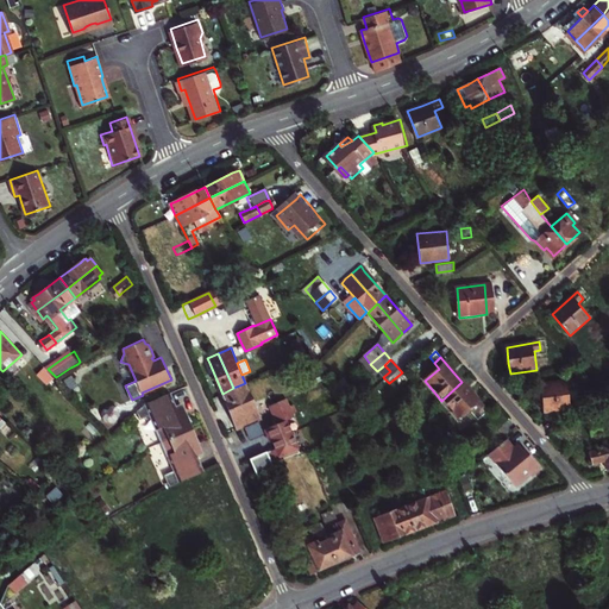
[(384,365),(377,371),(383,377),(390,371),(384,365)]
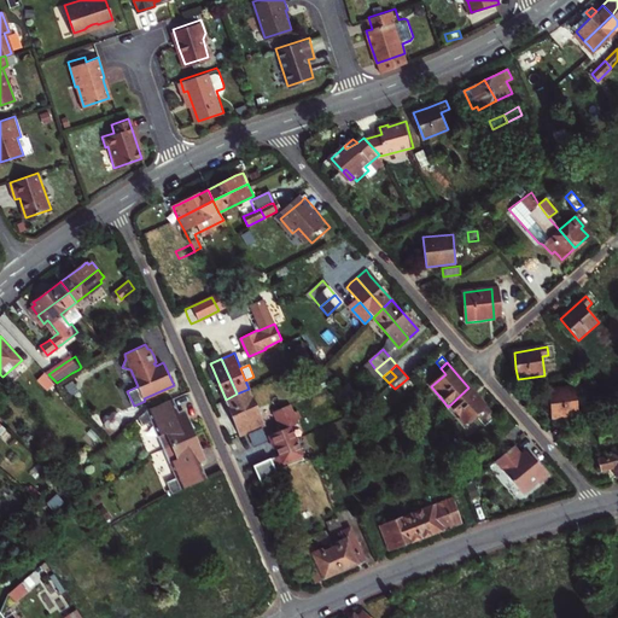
[(54,382),(48,375),(41,382),(48,389),(54,382)]
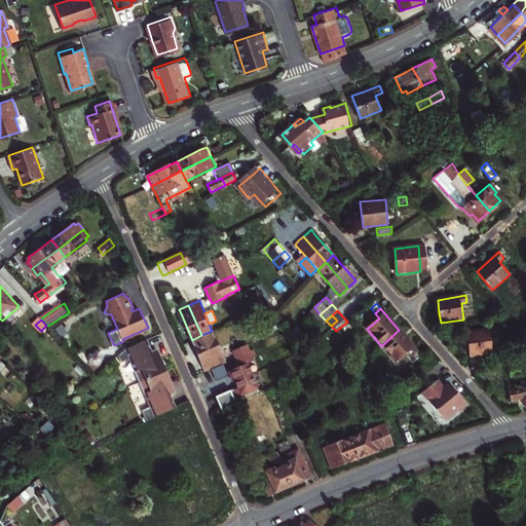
[(494,328),(494,327),(465,331),(467,344),(468,354),(503,349),(500,327),(494,328)]
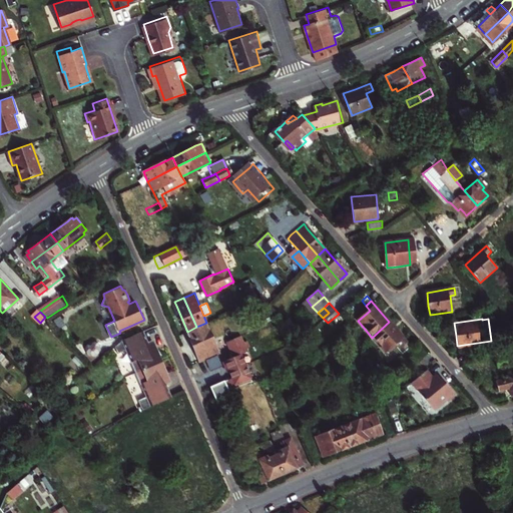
[(399,345),(403,349),(408,344),(400,334),(389,322),(372,338),(387,355),(399,345)]
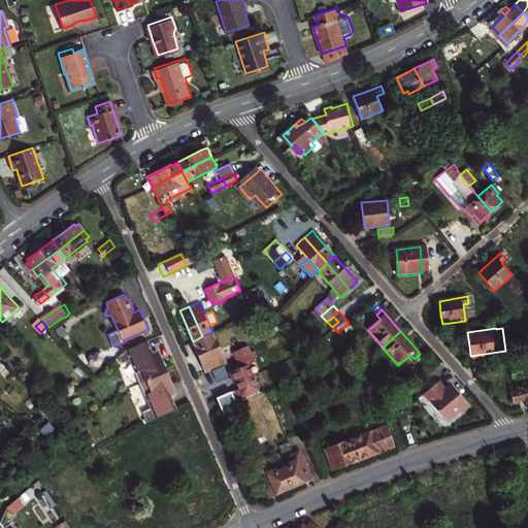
[(202,336),(216,367),(224,364),(225,363),(212,332),(202,336)]
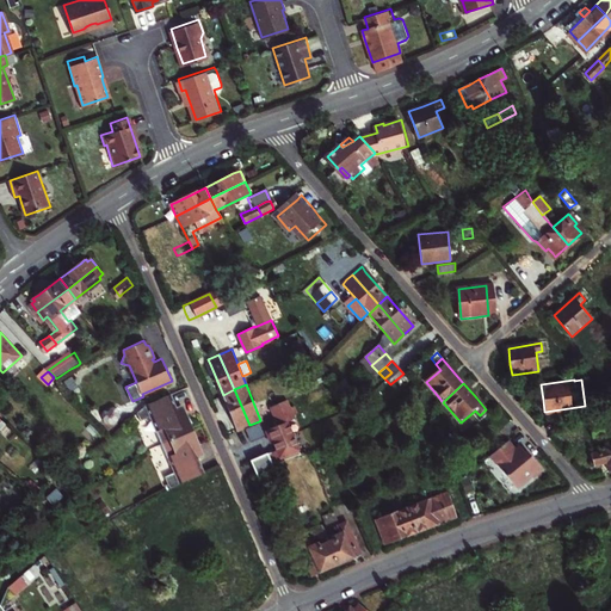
[(250,425),(234,389),(223,395),(236,425),(238,430),(245,427),(250,425)]
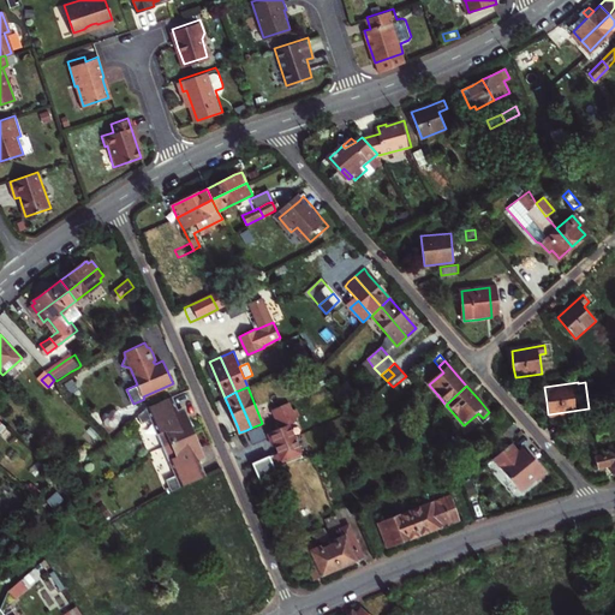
[(149,406),(147,407),(137,412),(141,422),(151,418),(163,446),(193,433),(187,419),(183,407),(178,410),(174,402),(172,395),(171,396),(149,406)]
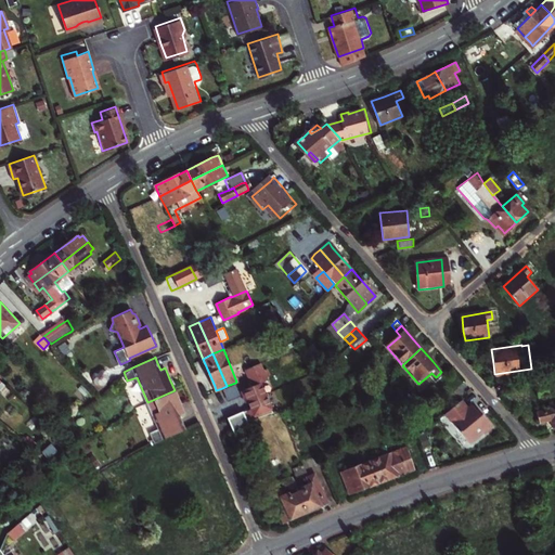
[(245,369),(249,377),(263,372),(260,363),(245,369)]
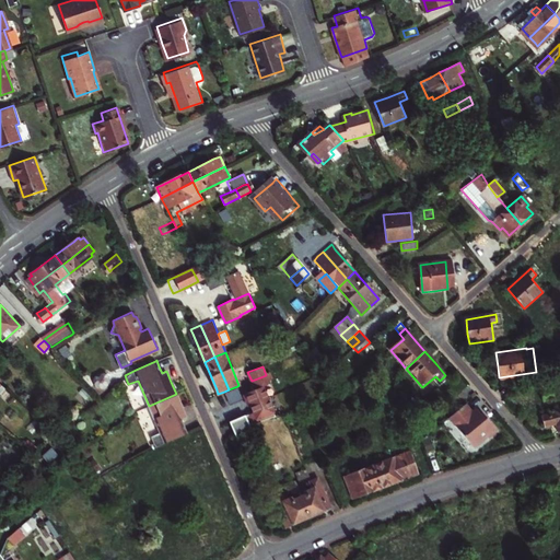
[(263,385),(270,383),(266,375),(252,381),(255,388),(243,393),(245,398),(247,398),(251,406),(254,411),(244,415),(248,426),(275,416),(263,385)]
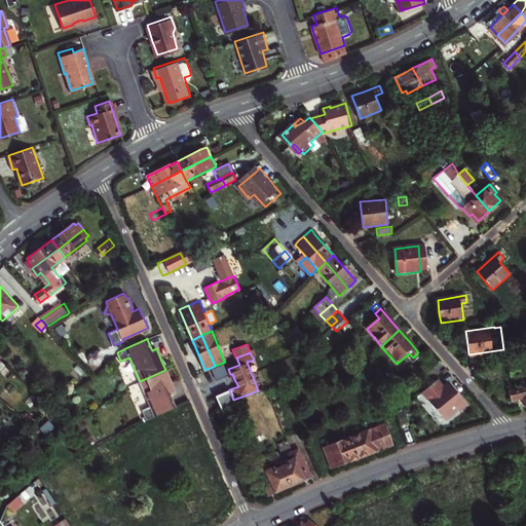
[(215,366),(211,368),(214,374),(216,379),(228,374),(223,363),(215,366)]
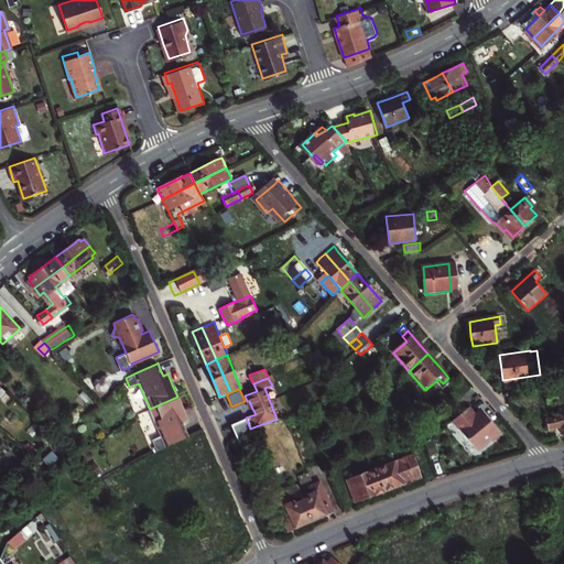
[(82,390),(76,400),(84,405),(90,394),(82,390)]
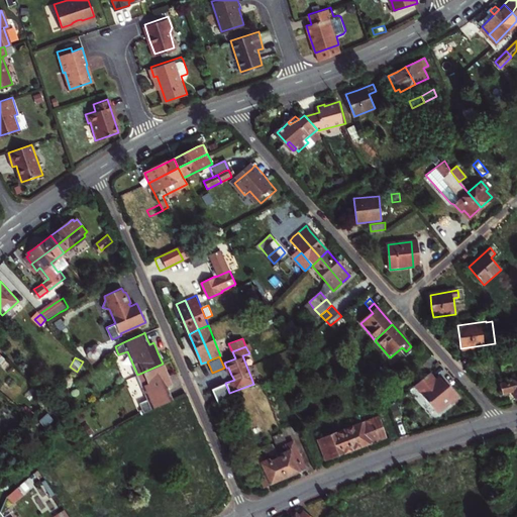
[(146,398),(138,402),(142,411),(151,408),(172,400),(167,387),(172,385),(167,374),(163,364),(137,375),(146,398)]
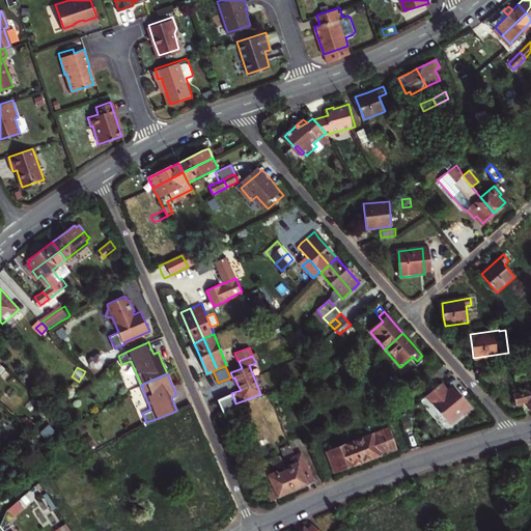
[(444,386),(426,399),(445,421),(457,412),(458,413),(467,406),(459,396),(458,397),(456,394),(453,390),(449,393),(444,386)]
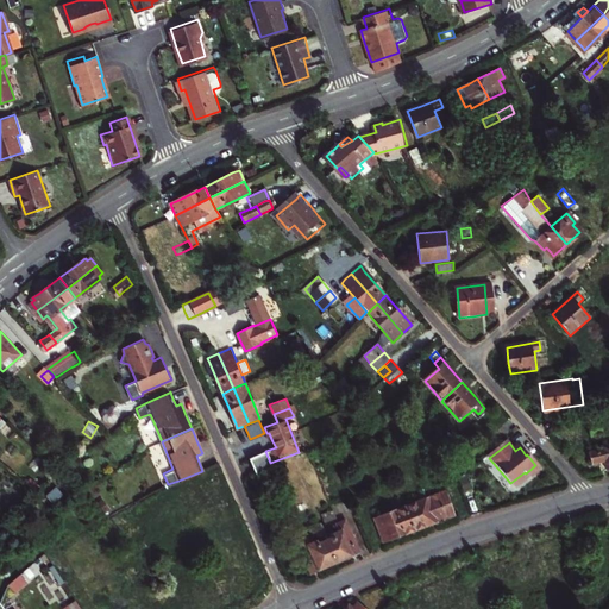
[(607,464),(608,473),(608,472),(608,446),(602,449),(603,452),(589,456),(591,468),(595,468),(600,466),(607,464)]
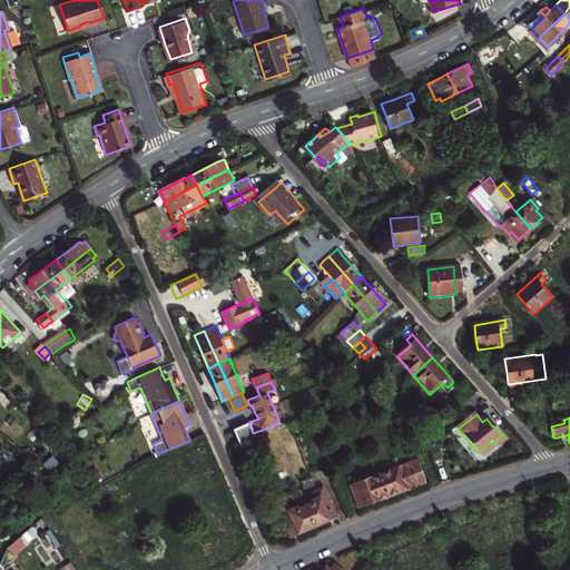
[(241,444),(255,438),(253,433),(248,422),(234,429),(241,444)]
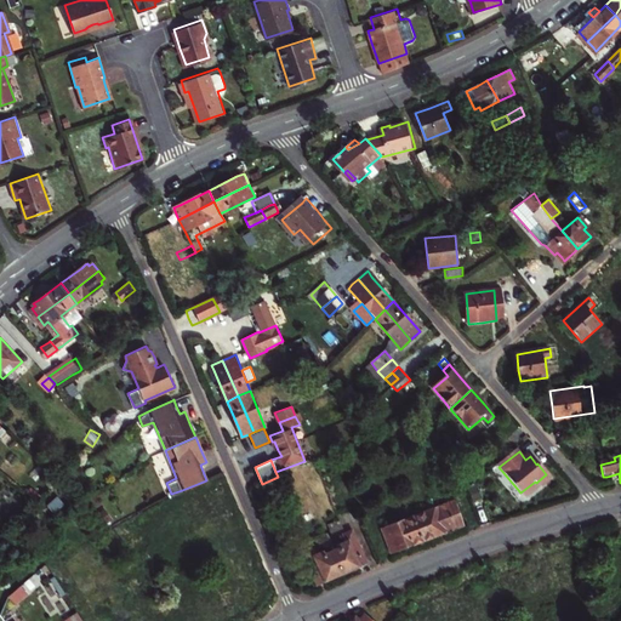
[(480,489),(473,491),(477,501),(484,499),(480,489)]
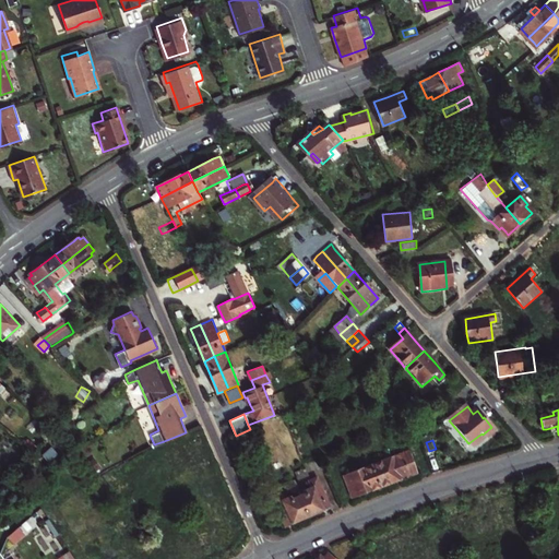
[(419,474),(415,464),(412,452),(373,467),(365,471),(369,480),(373,491),(388,486),(419,474)]
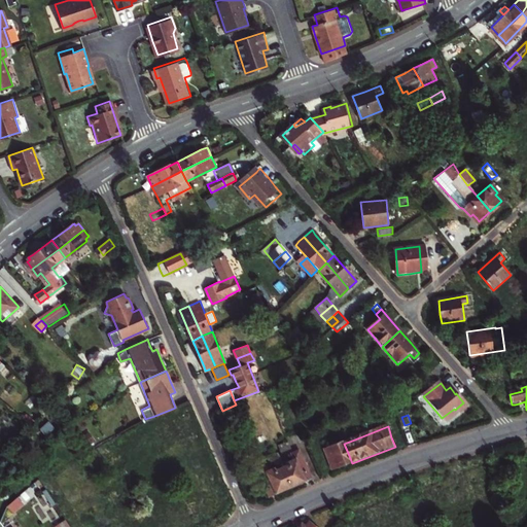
[(88,431),(82,436),(90,446),(95,441),(88,431)]
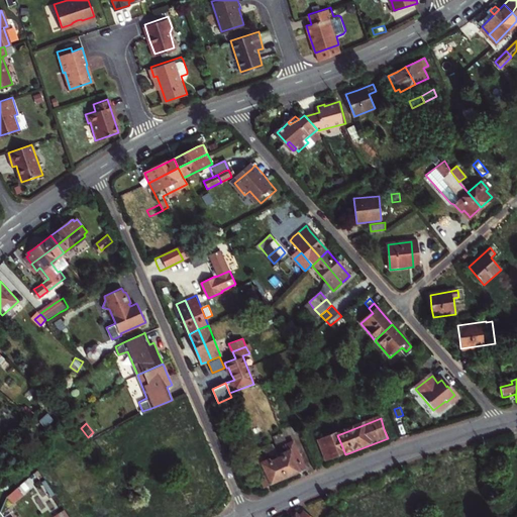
[(308,433),(312,444),(319,442),(314,430),(308,433)]
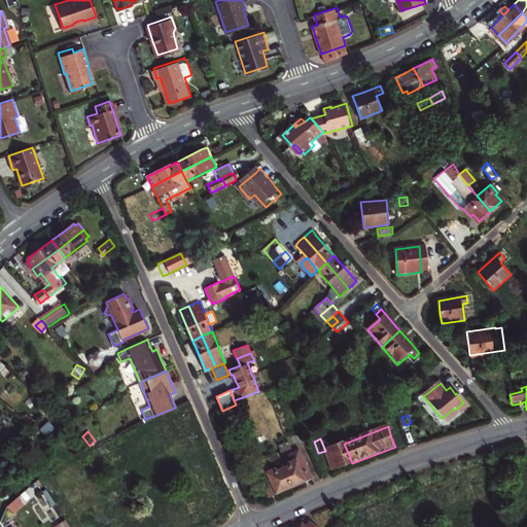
[(325,451),(332,471),(339,468),(352,463),(348,453),(344,444),(325,451)]
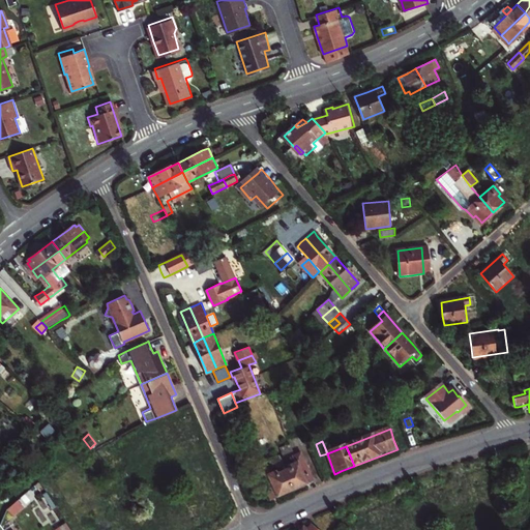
[(290,470),(285,472),(293,490),(307,483),(314,481),(302,452),(292,457),(295,464),(289,467),(290,470)]
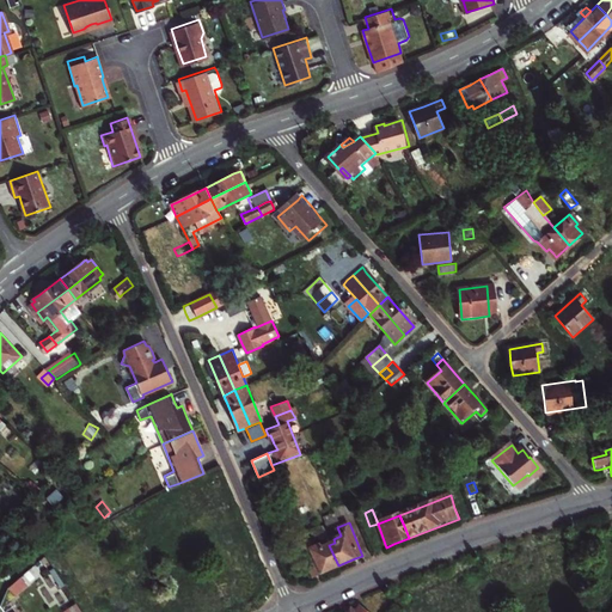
[(310,540),(299,545),(313,577),(320,574),(338,565),(329,545),(320,549),(319,545),(312,548),(310,540)]
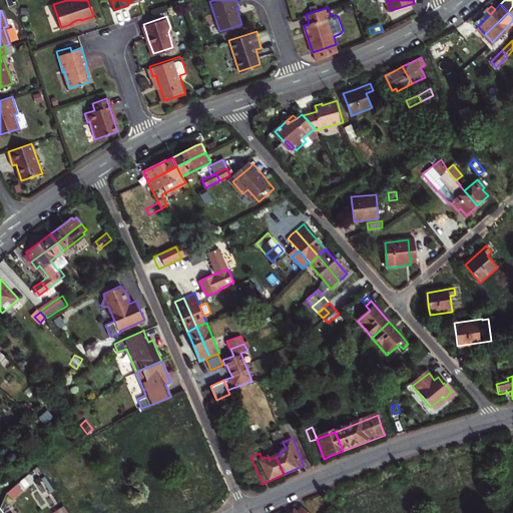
[(247,461),(235,466),(238,472),(249,467),(247,461)]
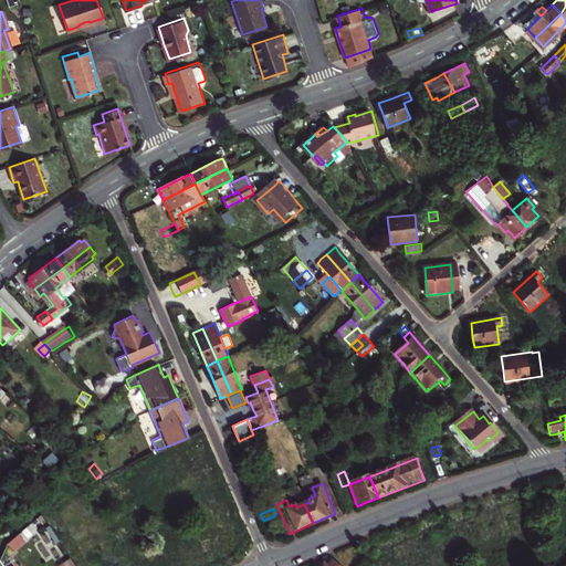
[(20,534),(9,543),(14,549),(25,541),(20,534)]
